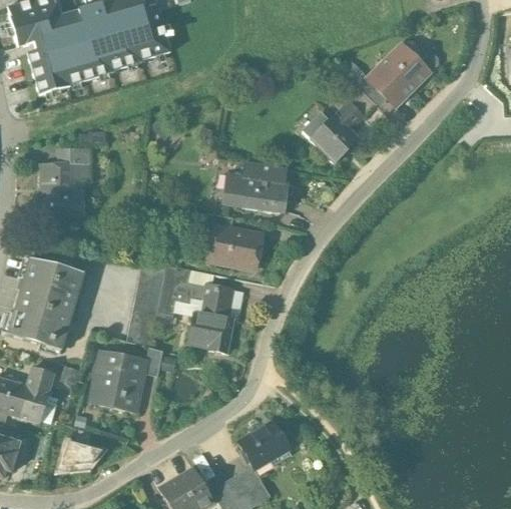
[(112,0),(61,14),(58,2),(57,2),(56,0),(26,0),(8,5),(11,15),(9,16),(15,35),(18,46),(34,42),(37,50),(28,52),(40,95),(71,86),(70,84),(114,72),(114,70),(142,62),(142,60),(171,52),(159,9),(150,11),(148,6),(157,3),(156,0),(112,0)]
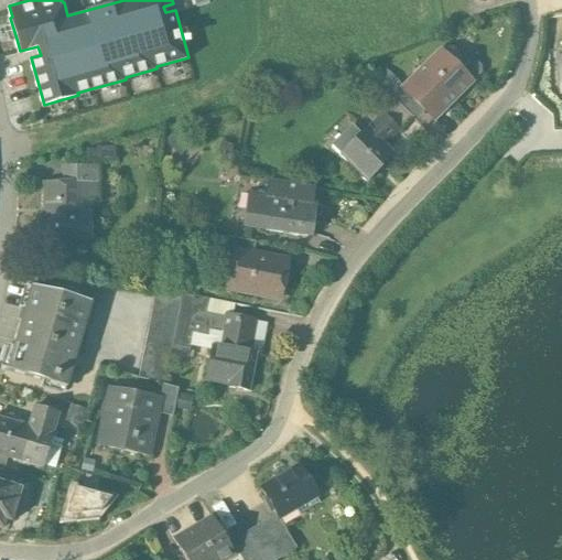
[(404,86),(403,87),(419,101),(434,118),(473,81),(441,49),(404,86)]
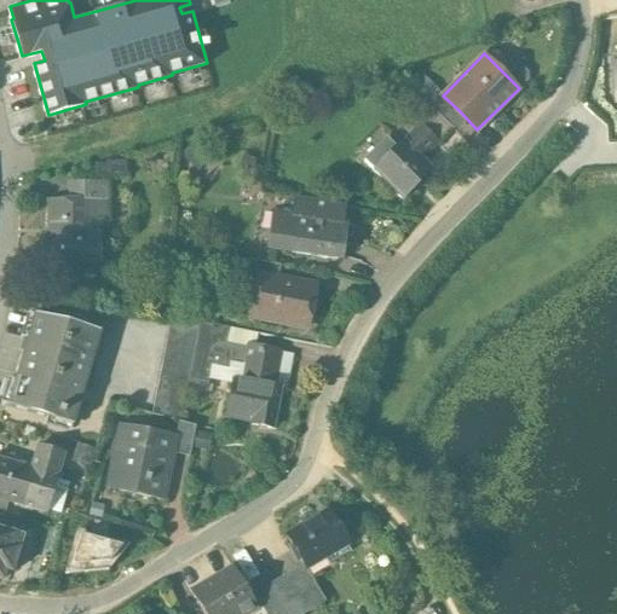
[(444,94),(439,90),(428,100),(450,122),(460,111),(443,96),(444,94)]
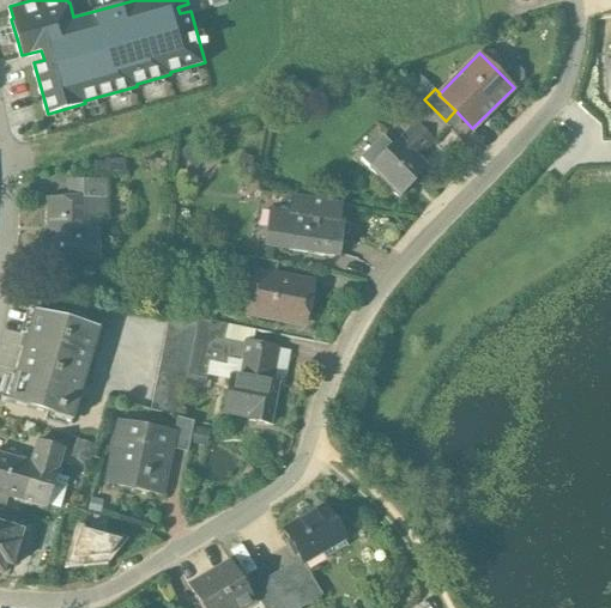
[(435,139),(417,120),(401,137),(419,154),(435,139)]
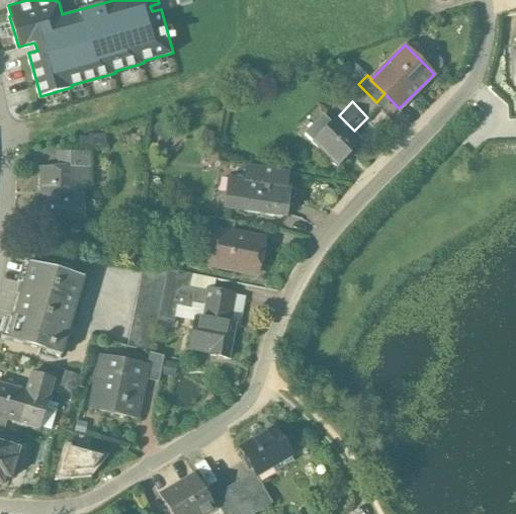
[(338,114),(314,139),(338,164),(363,140),(354,131),(339,115),(338,114)]
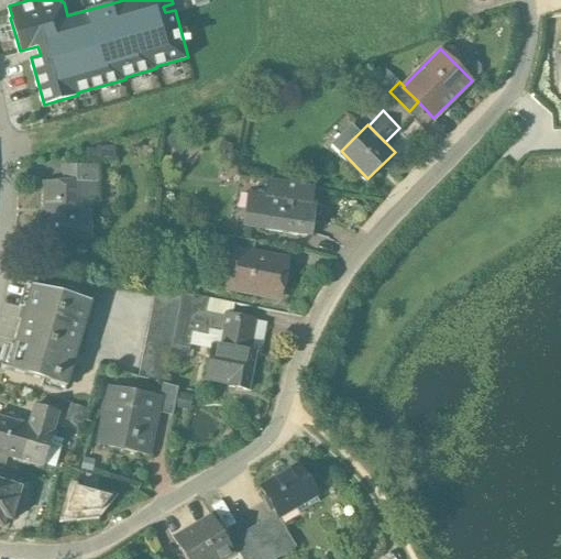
[(92,162),(73,162),(72,178),(87,178),(87,179),(92,179),(92,162)]
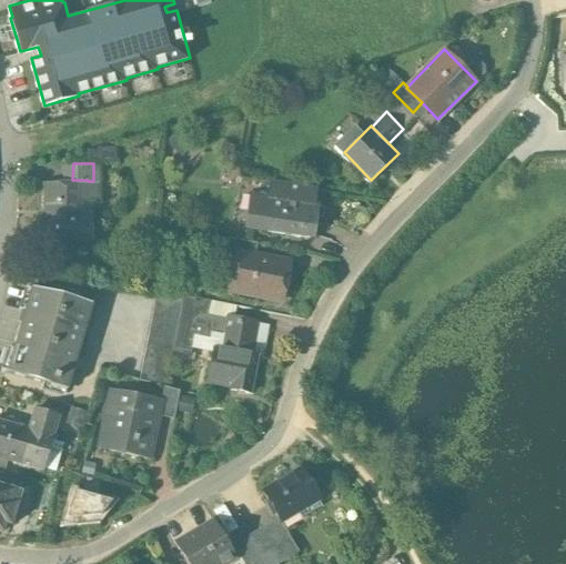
[(72,180),(47,179),(47,219),(40,219),(39,238),(92,239),(93,200),(87,199),(88,181),(88,180),(72,180)]
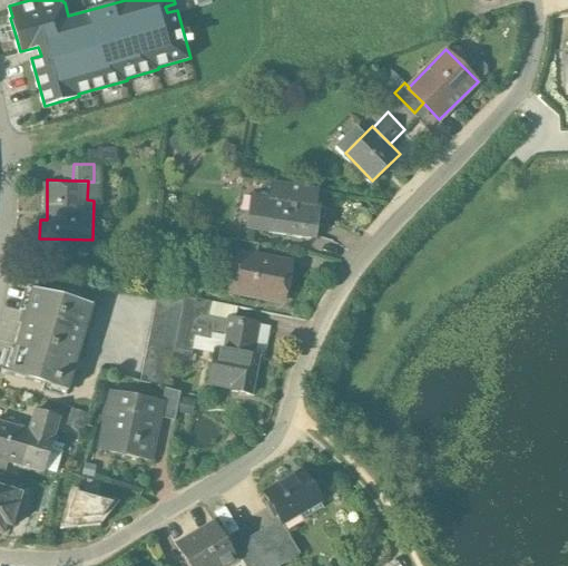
[(317,186),(274,179),(271,197),(253,194),(248,224),(271,227),(271,230),(314,236),(320,204),(315,204),(317,186)]
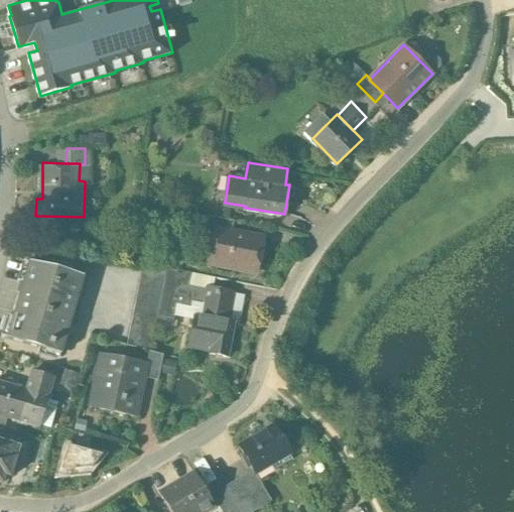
[(484,169),(472,180),(478,187),(491,177),(484,169)]
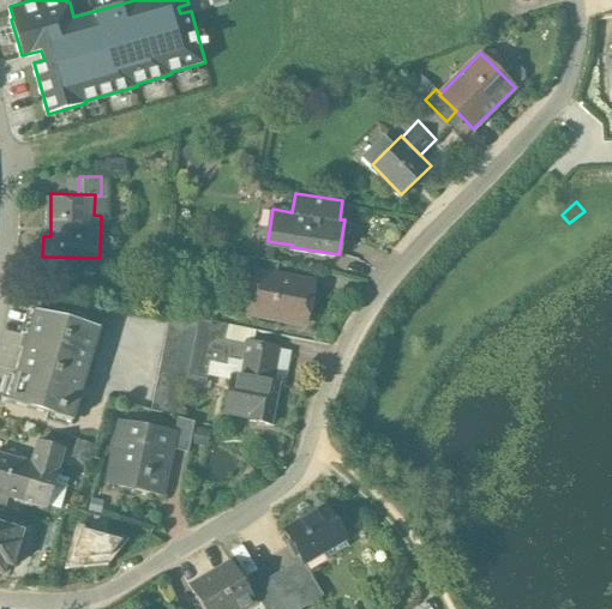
[(280,259),(250,254),(246,270),(261,272),(261,271),(277,275),(280,259)]
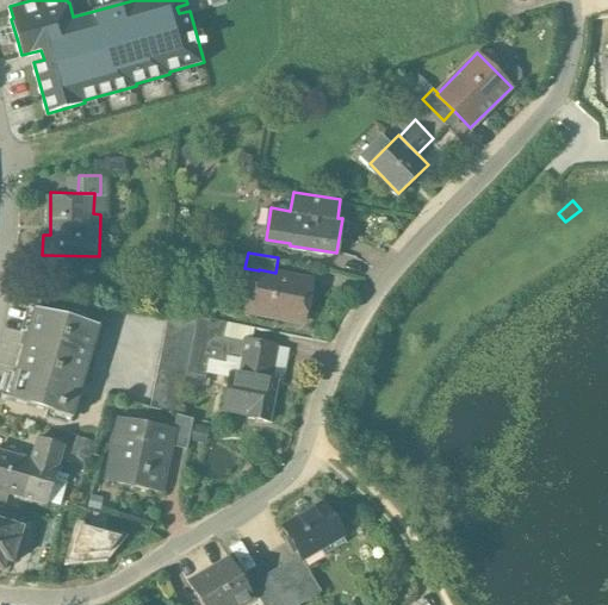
[(275,273),(259,269),(259,270),(250,310),(301,319),(309,279),(275,273)]
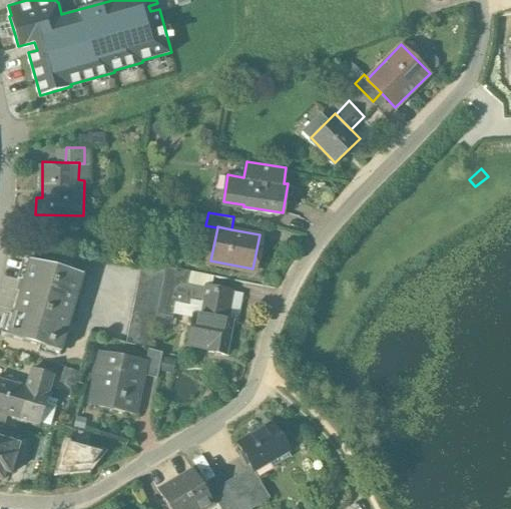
[(84,273),(29,258),(7,334),(61,350),(84,273)]
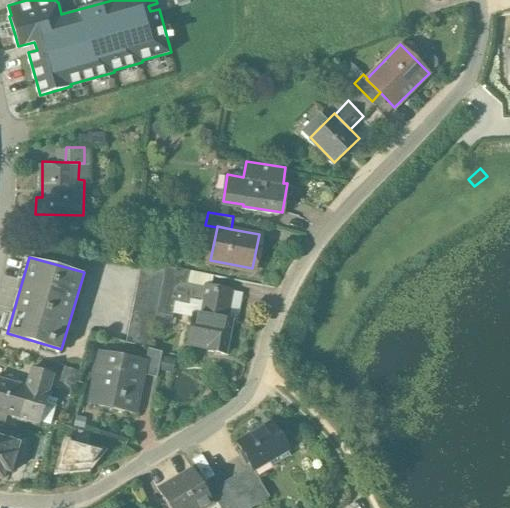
[(191,268),(167,263),(166,269),(156,322),(171,326),(177,298),(192,302),(193,299),(202,301),(205,286),(188,282),(191,268)]
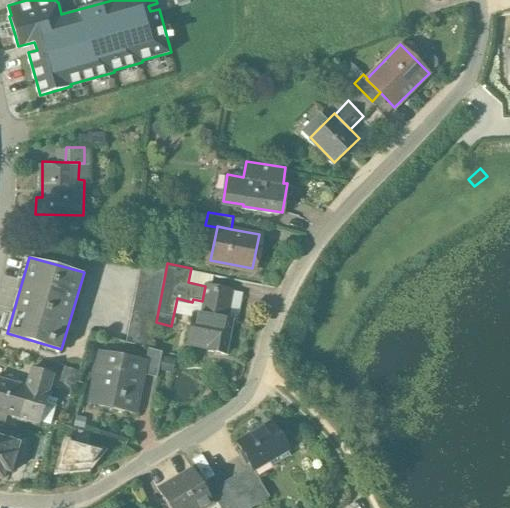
[(166,269),(143,264),(128,340),(150,346),(151,346),(156,322),(166,269)]
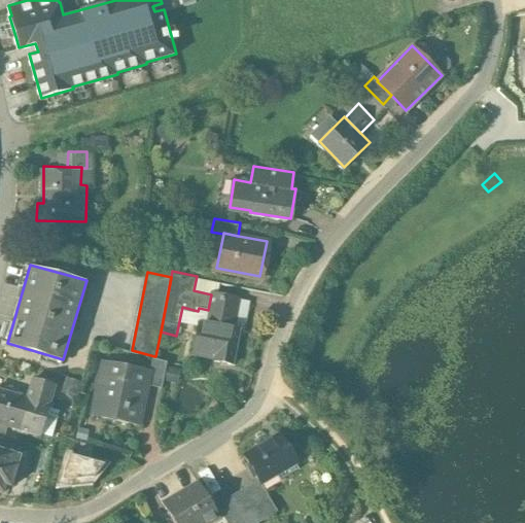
[(241,298),(212,291),(211,294),(208,310),(206,321),(200,320),(194,352),(215,356),(215,358),(234,361),(240,327),(235,326),(241,298)]
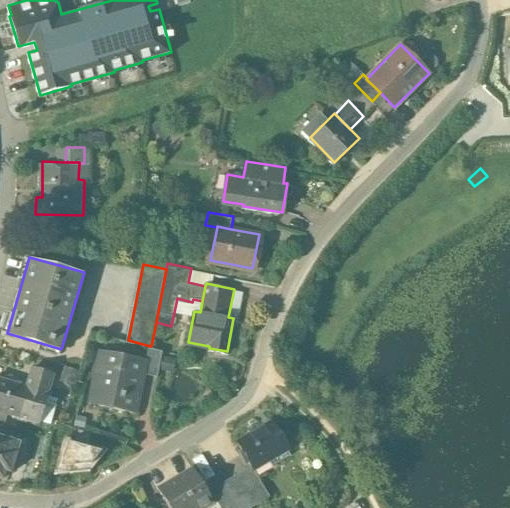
[(151,346),(150,346),(147,358),(148,358),(145,372),(158,375),(163,349),(151,346)]
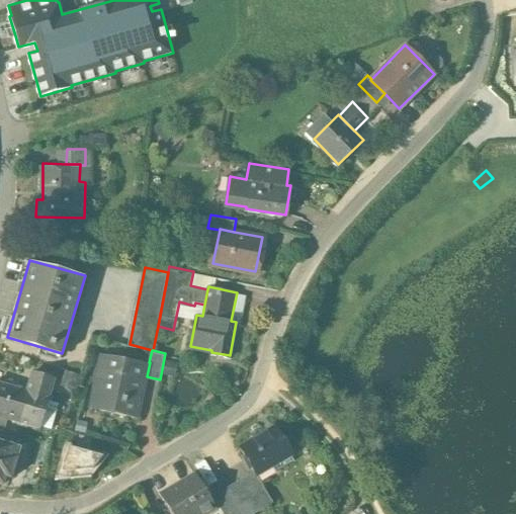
[(149,362),(102,352),(98,370),(108,372),(101,408),(139,416),(147,376),(150,362),(149,362)]
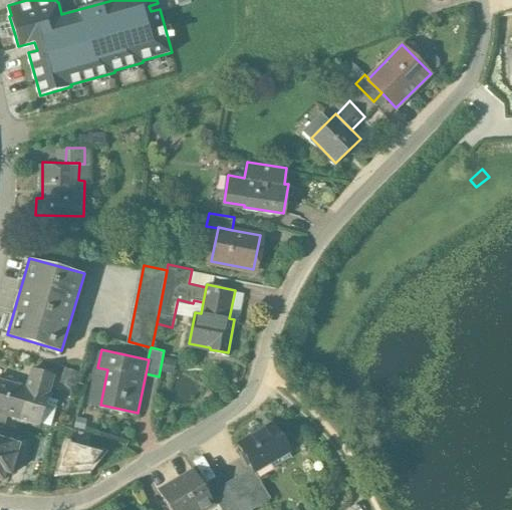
[(165,352),(162,366),(175,369),(178,355),(165,352)]
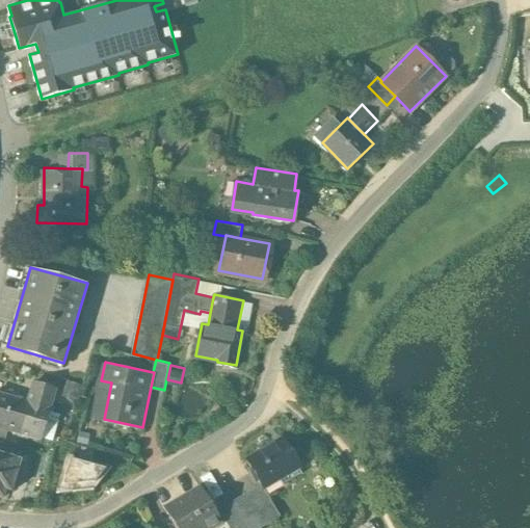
[(69,376),(64,390),(81,396),(85,383),(69,376)]
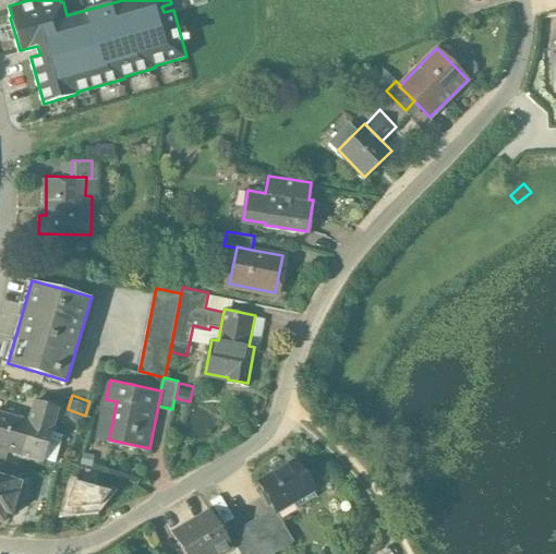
[(29,419),(0,410),(0,446),(9,449),(44,459),(45,457),(55,460),(63,432),(52,429),(59,406),(35,399),(29,419)]
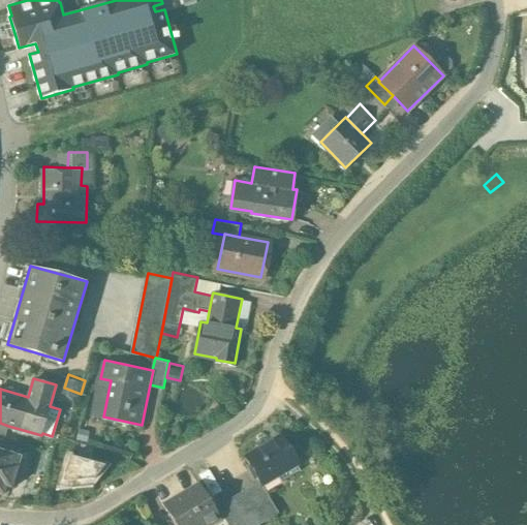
[(8,426),(0,423),(0,435),(5,437),(8,426)]
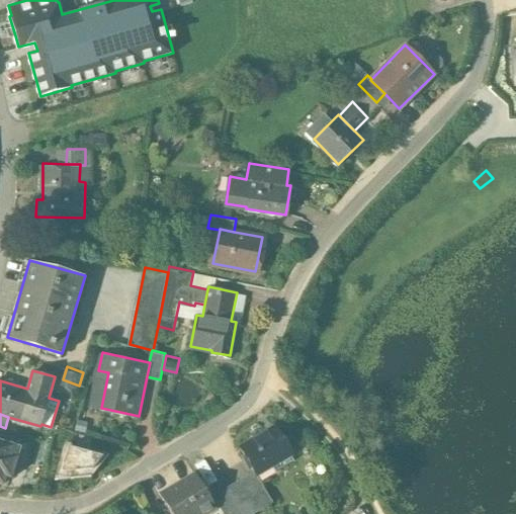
[(275,425),(241,445),(258,473),(273,463),(276,468),(294,458),(291,452),(275,425)]
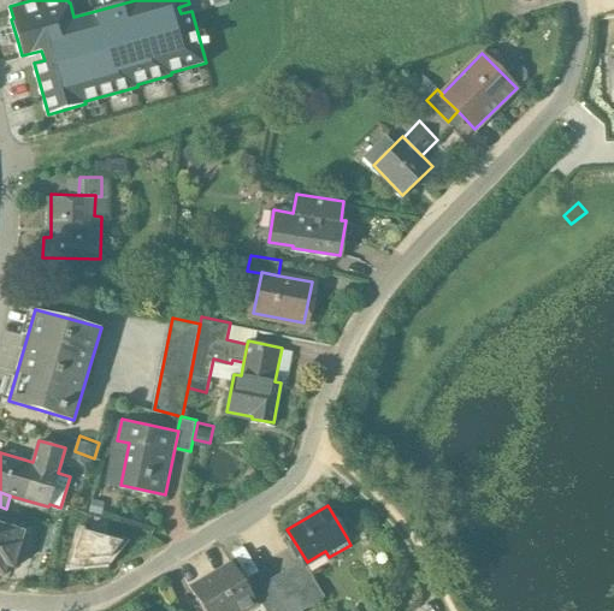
[(88,509),(82,525),(106,534),(112,518),(88,509)]
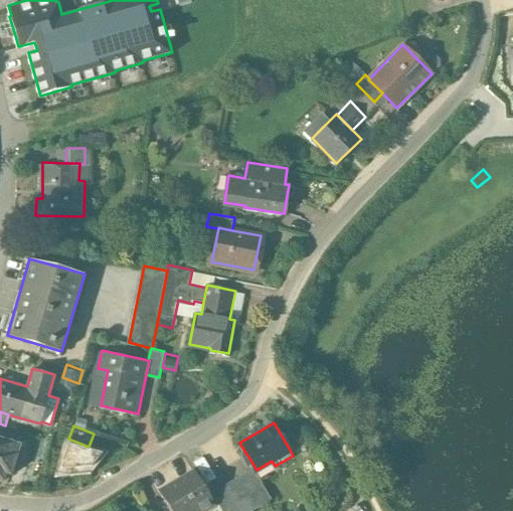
[(21,444),(0,437),(0,478),(4,480),(6,472),(12,474),(21,444)]
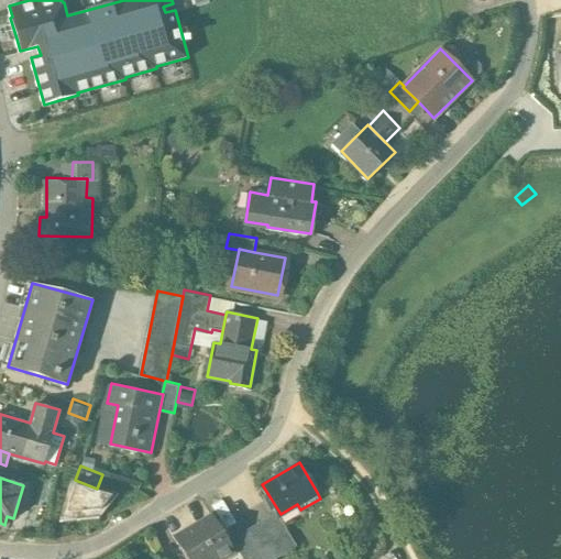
[(106,515),(112,492),(70,482),(65,504),(106,515)]
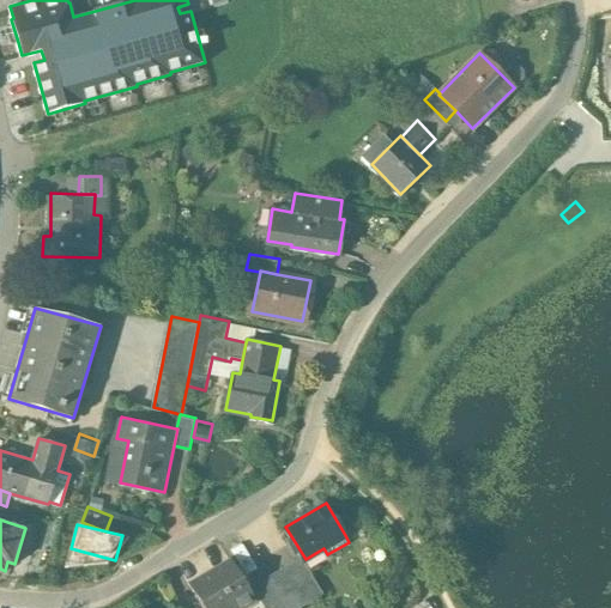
[(297,557),(268,575),(289,607),(294,607),(319,593),(297,557)]
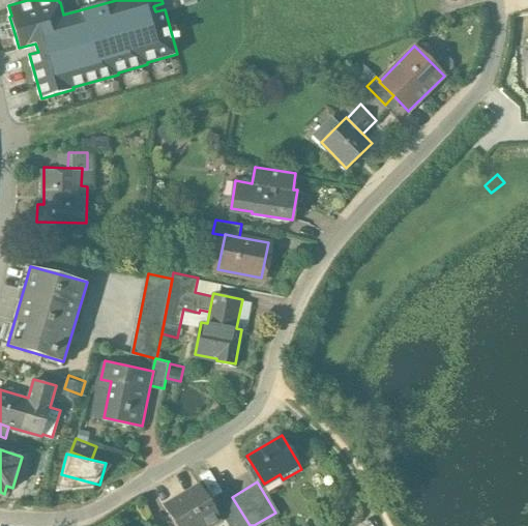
[(201,484),(165,504),(177,525),(198,525),(204,523),(205,525),(207,525),(222,518),(201,484)]
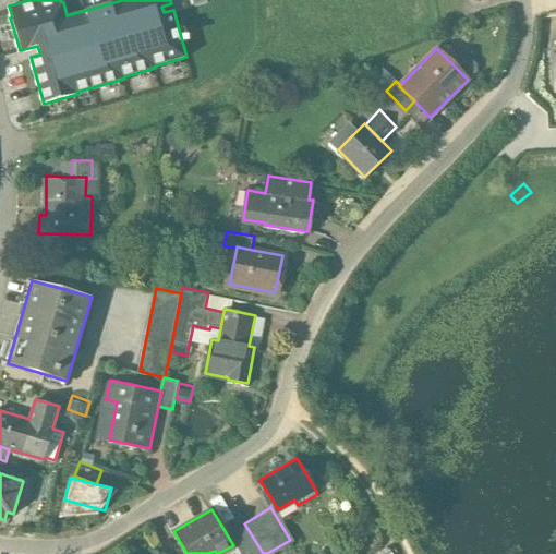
[(263,553),(244,524),(231,531),(244,553),(263,553)]
